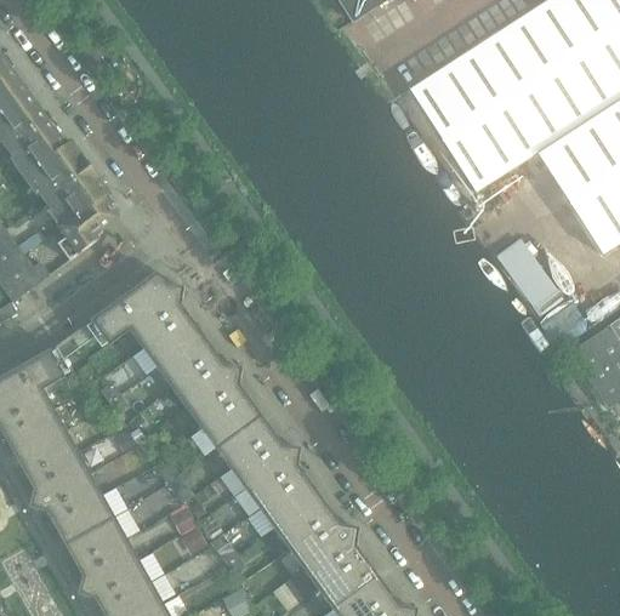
[(336,0),(352,23),(388,0),(336,0)]
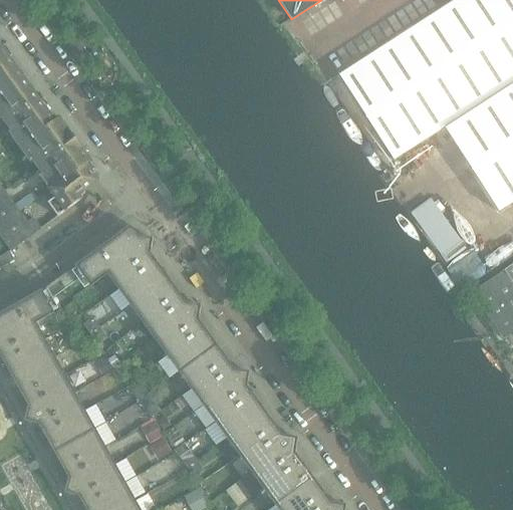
[(452,0),(339,72),(394,158),(445,124),(499,209),(512,200),(512,0),(452,0)]
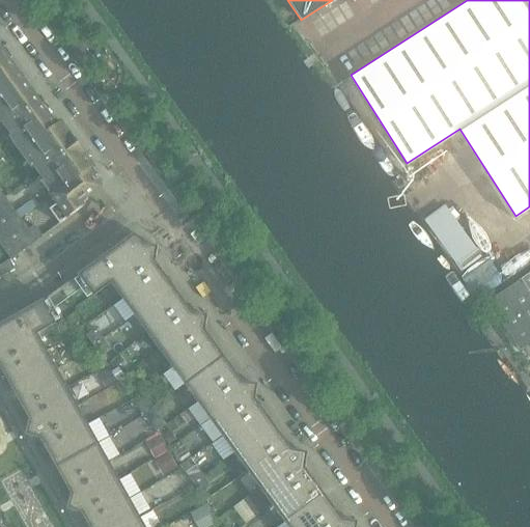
[(0,95),(25,78),(9,56),(12,53),(8,47),(4,49),(0,43),(0,95)]
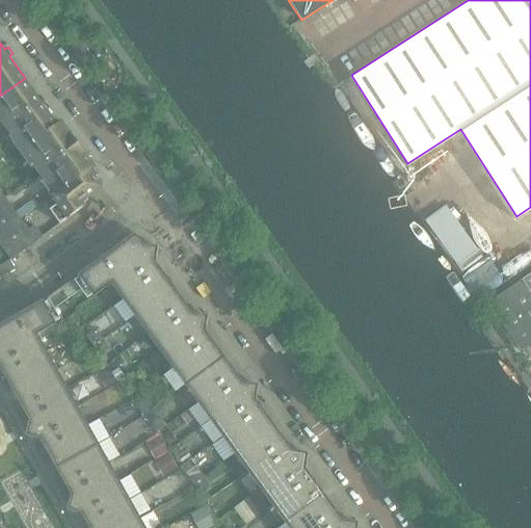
[(57,122),(47,107),(50,105),(45,98),(42,100),(25,78),(0,96),(0,120),(2,120),(11,132),(9,133),(20,149),(57,122)]
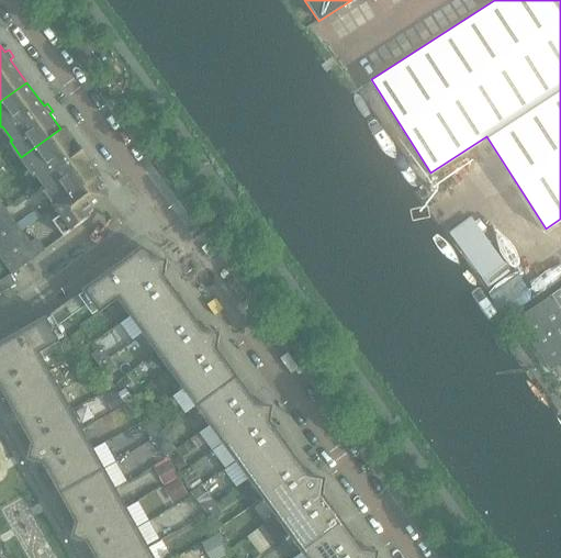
[(100,174),(82,149),(65,125),(60,129),(21,157),(34,176),(37,174),(47,187),(45,189),(57,205),(99,175),(100,174)]
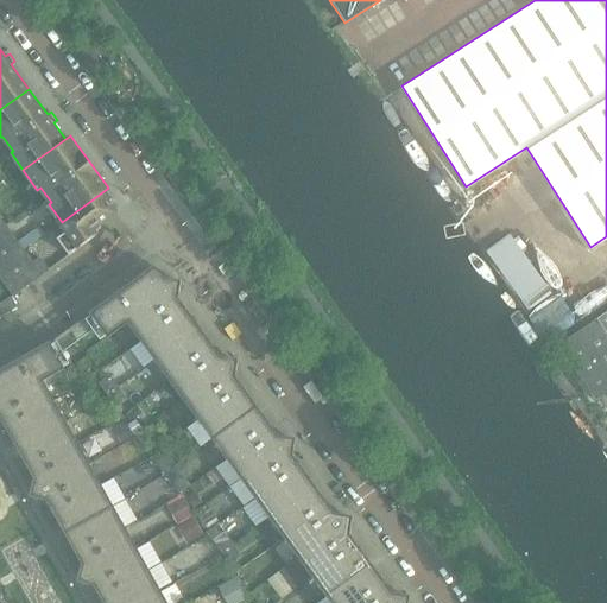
[(94,227),(117,210),(108,198),(113,196),(107,189),(62,222),(69,232),(59,239),(69,253),(97,232),(94,227)]
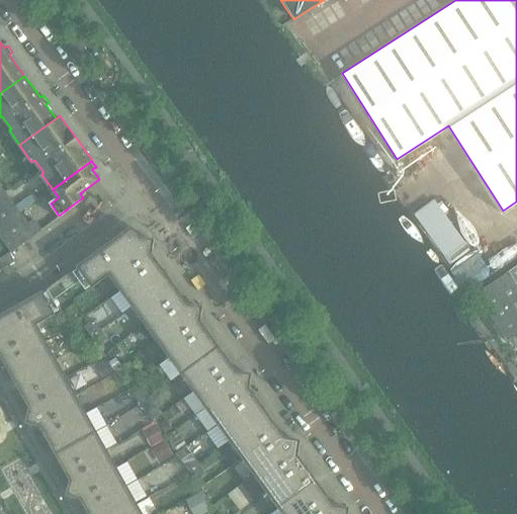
[(21,208),(7,189),(0,193),(0,203),(9,218),(21,208)]
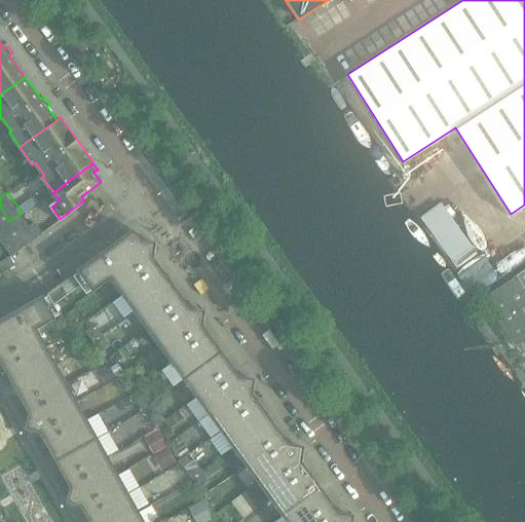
[(43,231),(35,220),(30,223),(22,212),(9,221),(26,243),(43,231)]
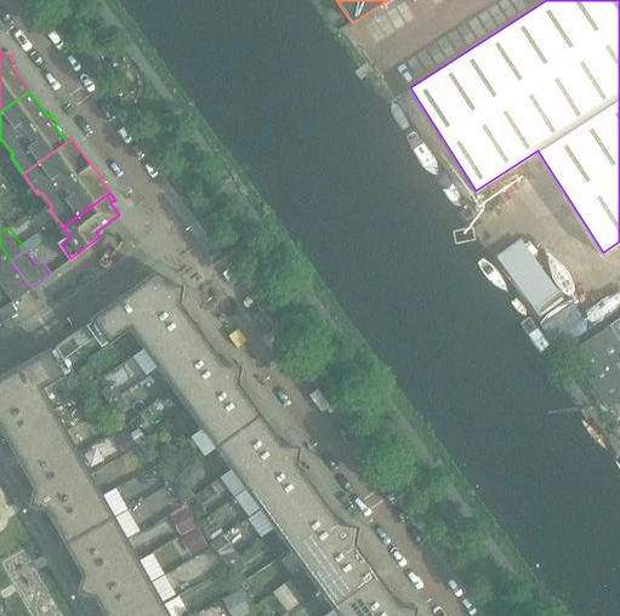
[(268,258),(262,250),(257,252),(252,256),(261,268),(271,261),(268,258)]
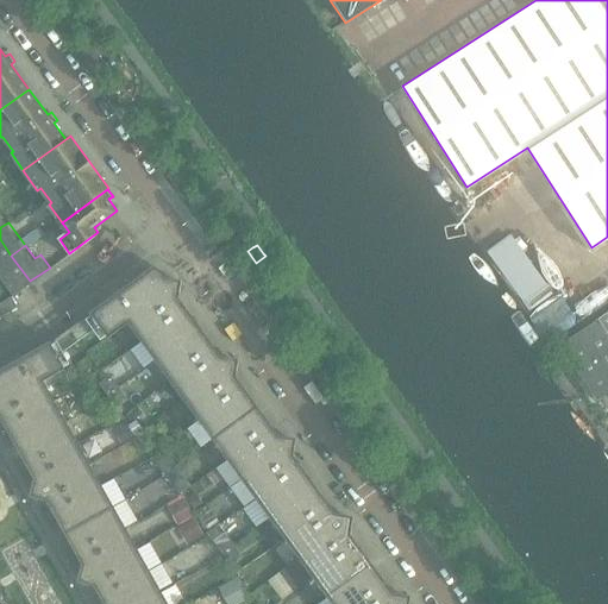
[(26,284),(0,247),(0,277),(11,294),(12,294),(26,284)]
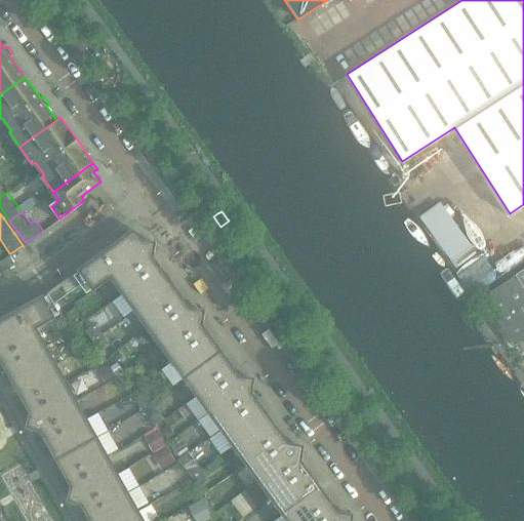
[(171,281),(158,265),(150,253),(154,250),(153,249),(154,246),(154,244),(153,242),(150,241),(148,241),(147,240),(143,243),(133,230),(90,262),(90,261),(79,269),(85,277),(93,288),(111,276),(134,308),(156,292),(171,281)]
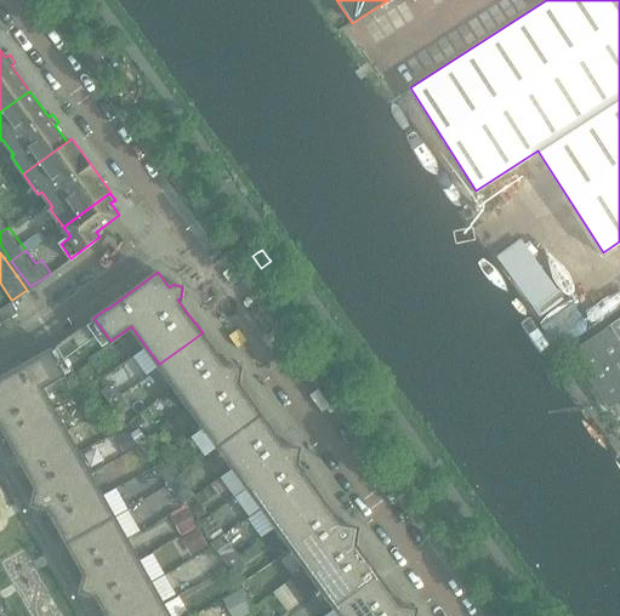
[(18,311),(12,300),(11,300),(0,304),(0,319),(0,320),(18,311)]
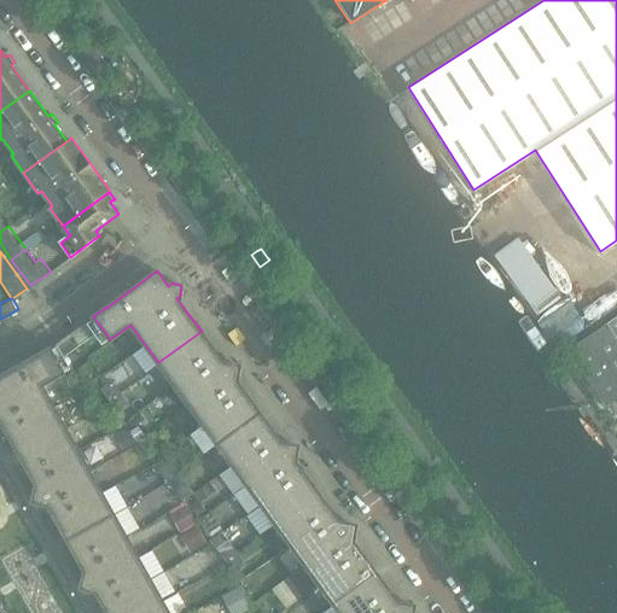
[(616,315),(568,349),(605,404),(616,397),(616,315)]
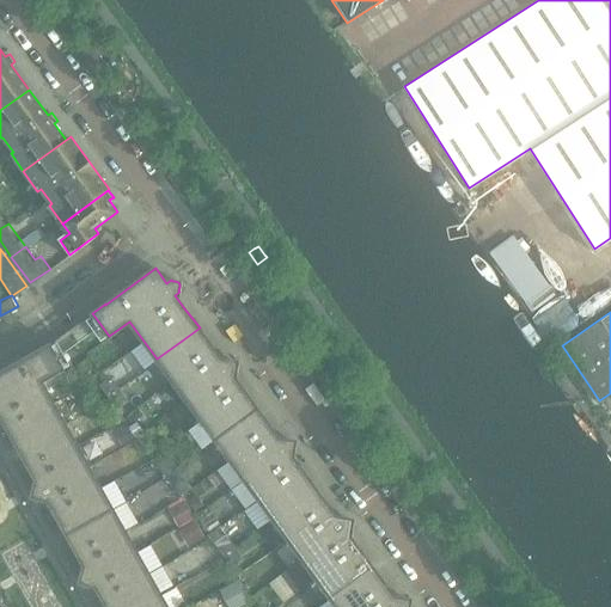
[(92,313),(81,320),(90,331),(99,323),(92,313)]
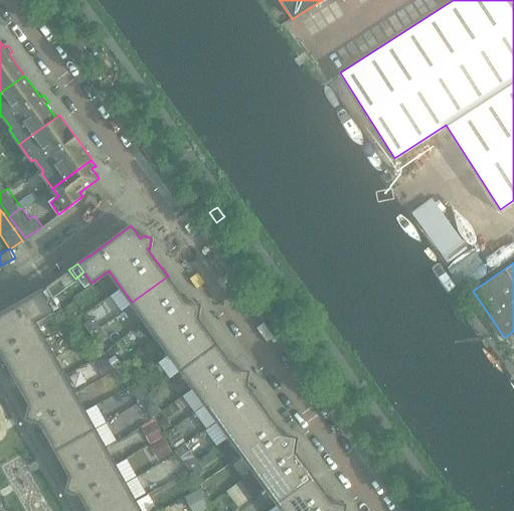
[(60,276),(59,277),(65,286),(75,279),(68,270),(60,276)]
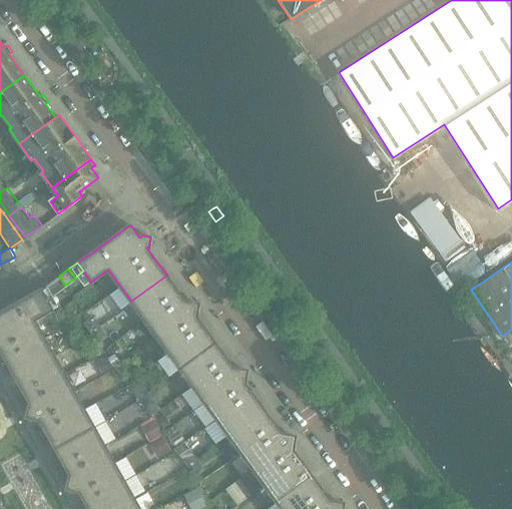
[(214,341),(194,314),(198,311),(197,310),(198,308),(198,305),(197,303),(194,302),(192,303),(191,301),(187,304),(167,275),(152,286),(131,301),(178,367),(214,341)]
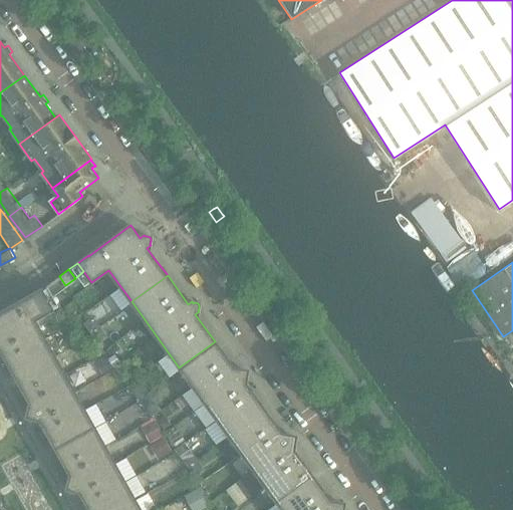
[(59,276),(50,282),(57,291),(65,285),(59,276)]
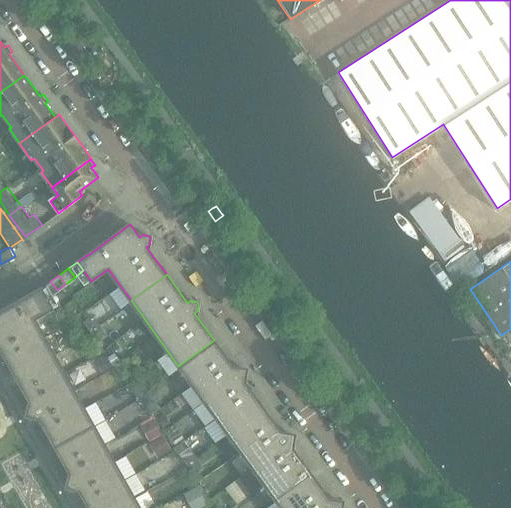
[(42,287),(41,288),(46,298),(57,290),(50,281),(48,283),(42,287)]
